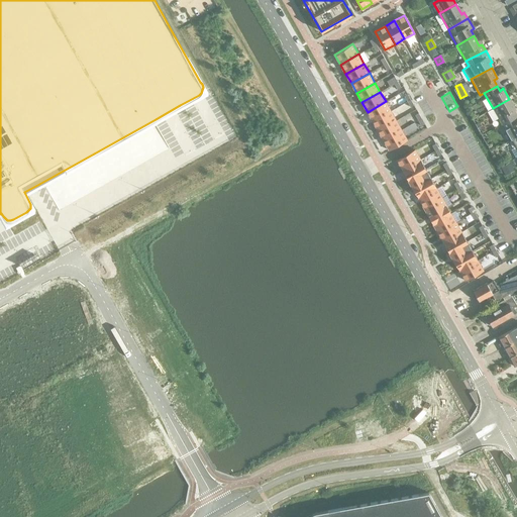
[(502,124),(515,117),(512,111),(515,109),(509,99),(493,108),(502,124)]
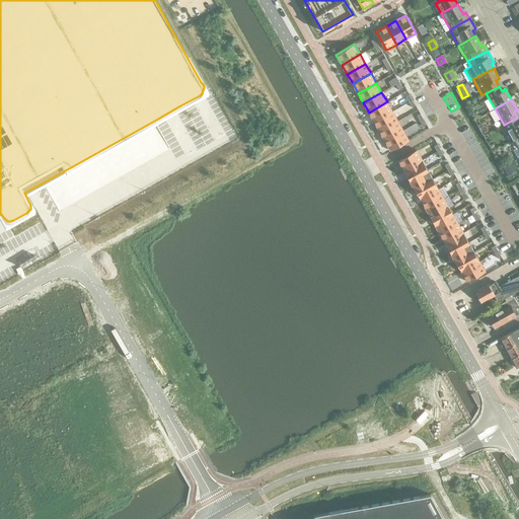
[(387,101),(369,113),(374,122),(392,112),(387,101)]
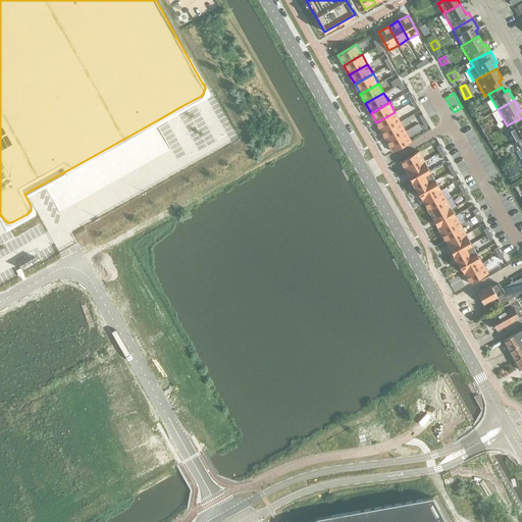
[(395,112),(376,122),(381,132),(400,121),(395,112)]
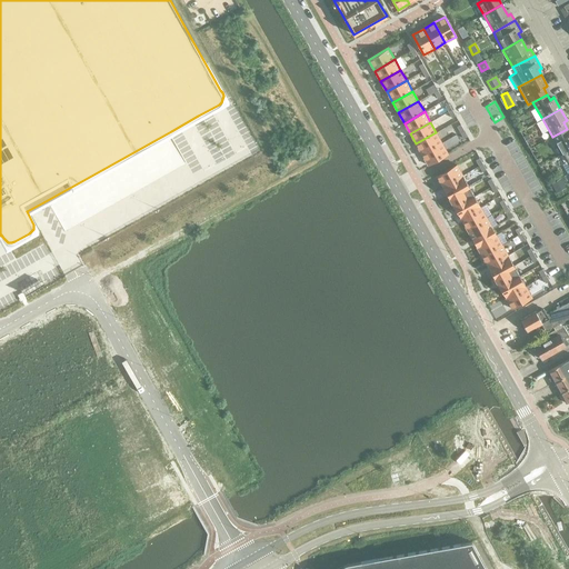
[(562,155),(568,150),(568,132),(567,129),(552,137),(562,155)]
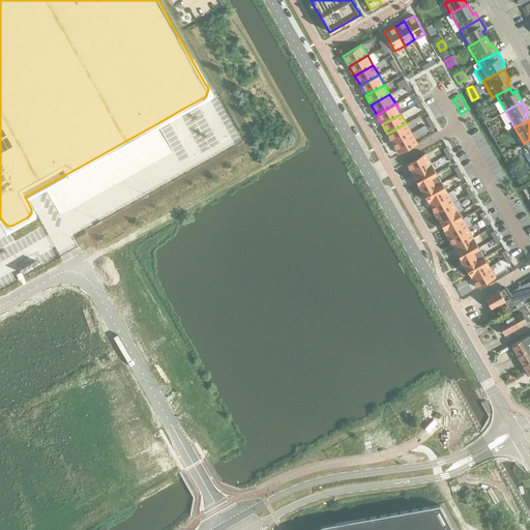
[(406,123),(387,134),(393,144),(411,134),(406,123)]
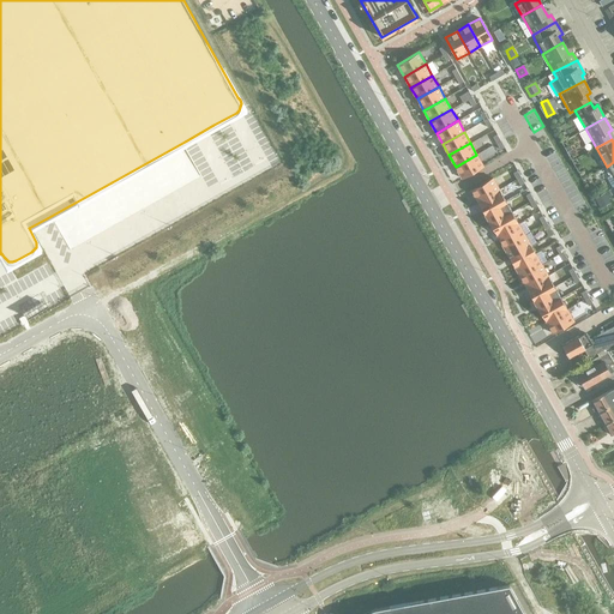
[(570,144),(565,148),(569,156),(575,152),(570,144)]
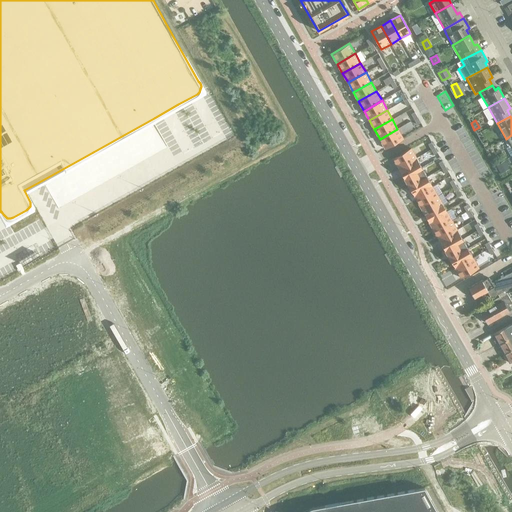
[(397,129),(380,139),(385,149),(403,138),(397,129)]
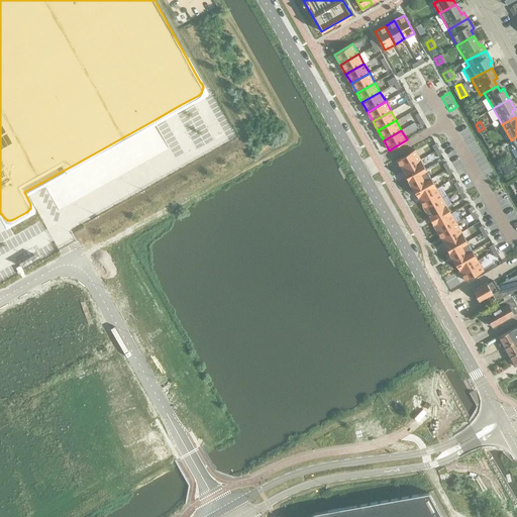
[(415,150),(397,161),(403,171),(421,161),(415,150)]
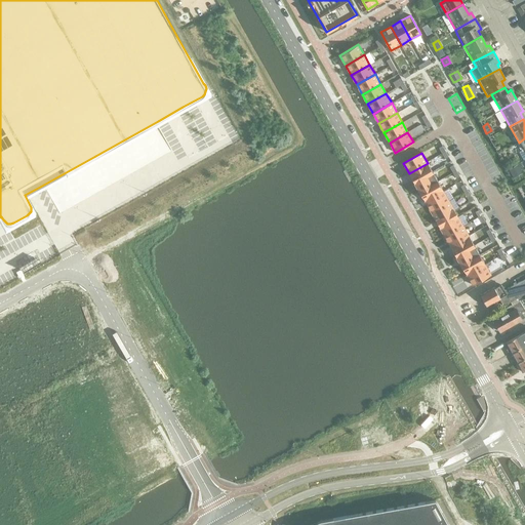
[(428,163),(409,173),(414,183),(433,172),(428,163)]
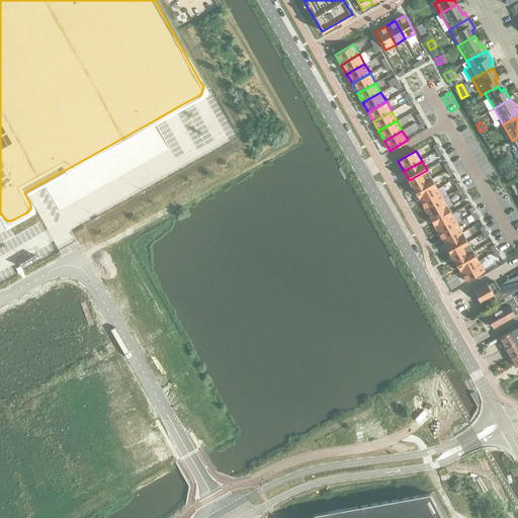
[(427,170),(409,180),(415,190),(433,180),(427,170)]
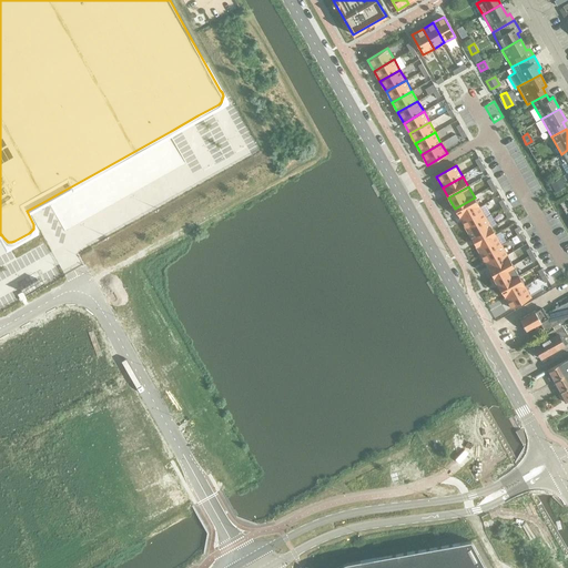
[(475,198),(455,209),(460,219),(480,208),(475,198)]
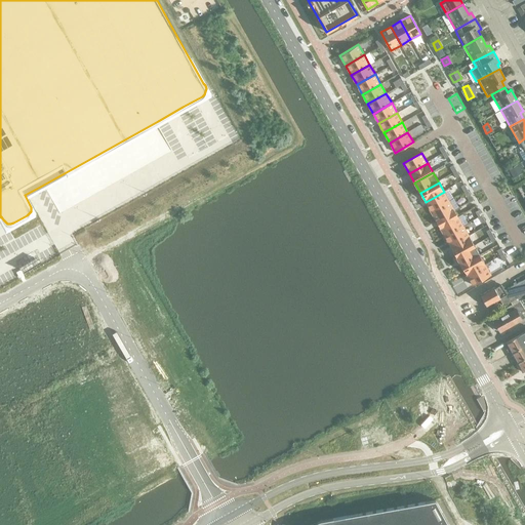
[(444,192),(426,202),(431,211),(449,201),(444,192)]
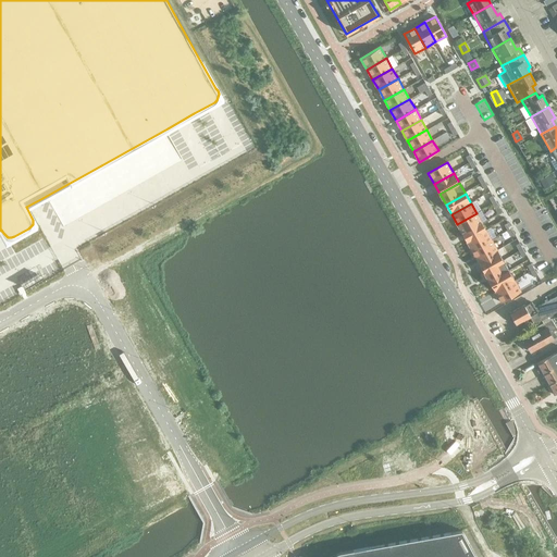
[(477,213),(457,224),(463,236),(483,224),(477,213)]
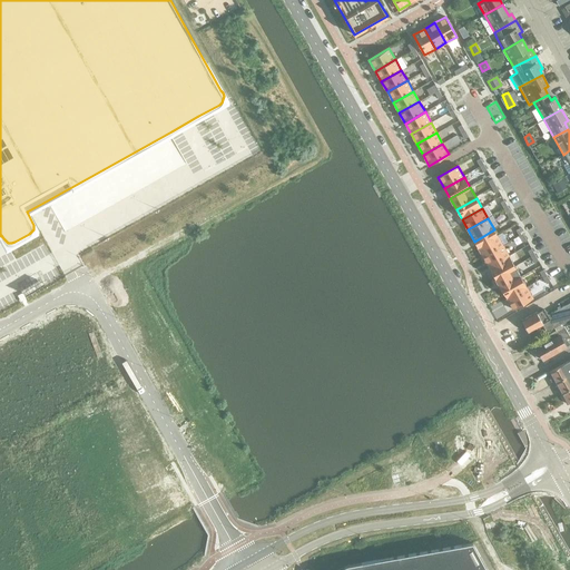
[(498,235),(478,246),(483,257),(503,246),(498,235)]
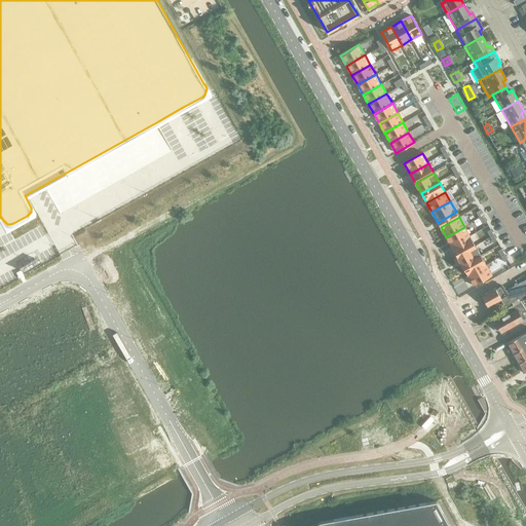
[(464,227),(446,237),(452,248),(471,237),(464,227)]
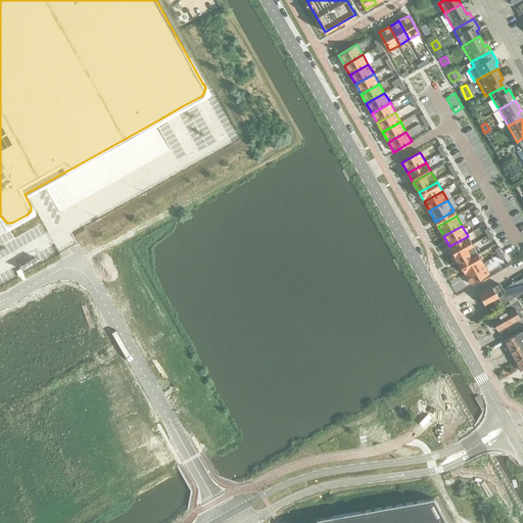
[(468,236),(449,246),(455,255),(473,245),(468,236)]
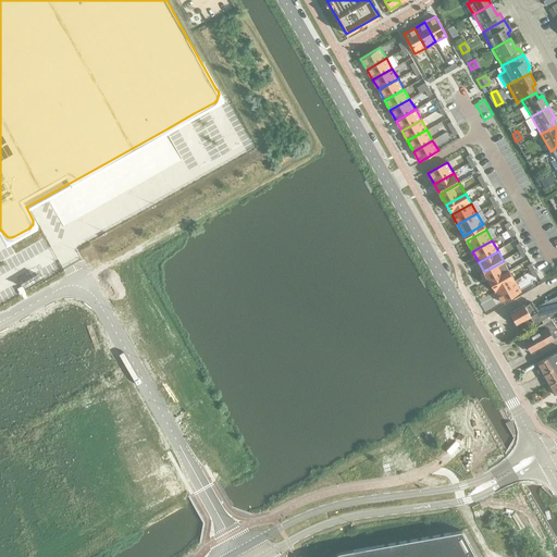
[(504,261),(484,272),(490,283),(509,271),(504,261)]
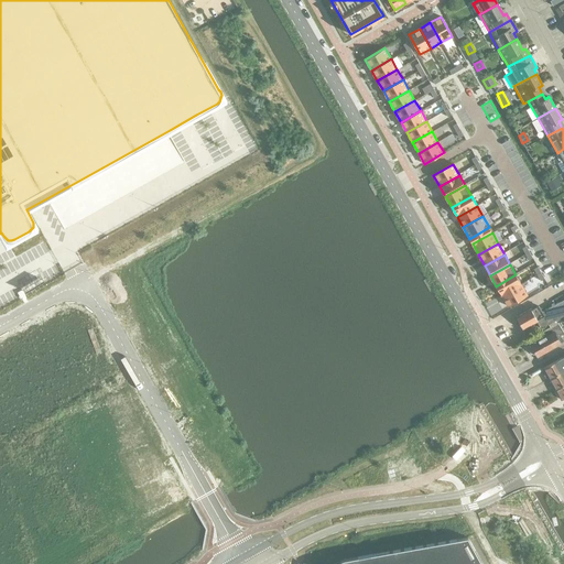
[(516,274),(496,286),(502,296),(522,285),(516,274)]
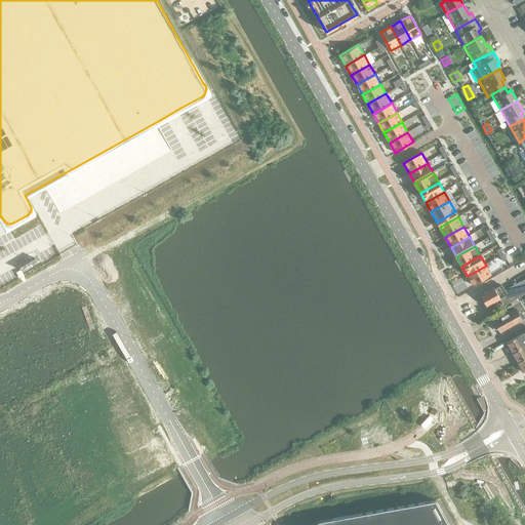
[(486,266),(468,276),(473,286),(491,276),(486,266)]
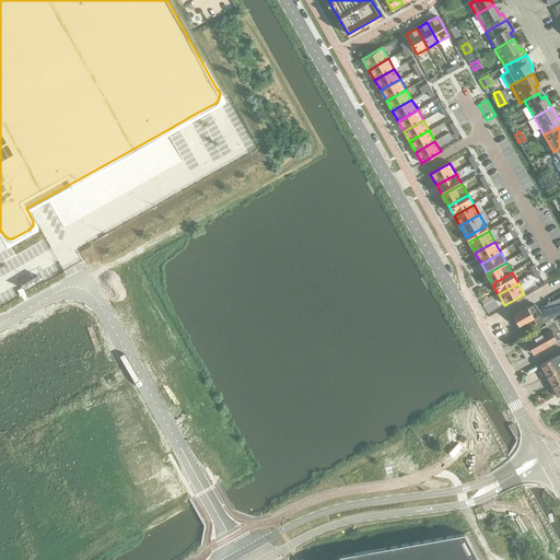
[(517,324),(520,327),(533,319),(537,326),(559,313),(559,295),(538,310),(534,304),(528,307),(527,306),(512,314),(514,318),(514,321),(516,325),(517,324)]
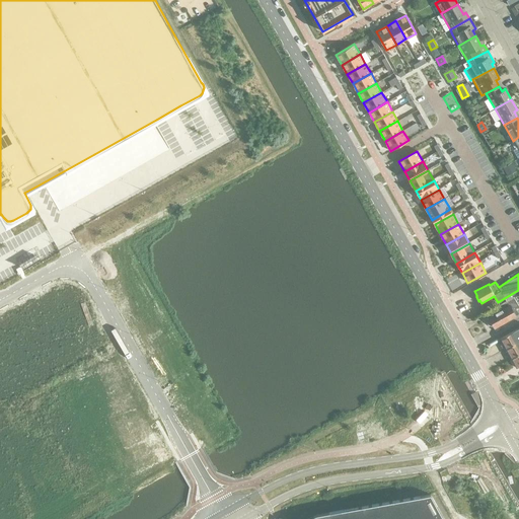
[(499,305),(502,309),(488,317),(495,328),(518,313),(518,298),(517,295),(499,305)]
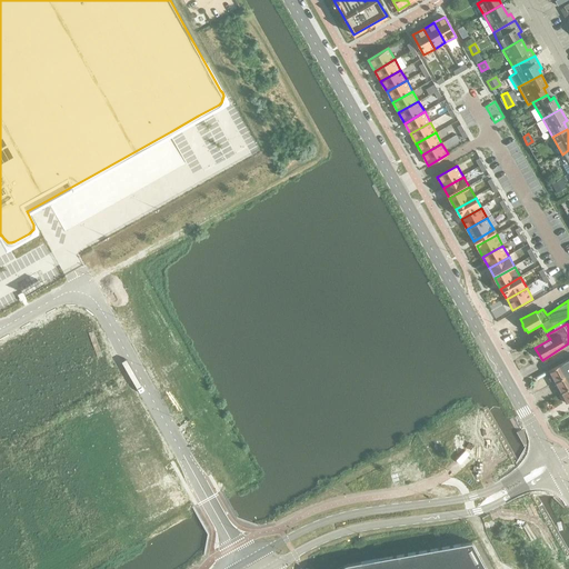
[(568,359),(549,371),(551,376),(550,377),(552,381),(555,381),(555,382),(568,373),(568,359)]
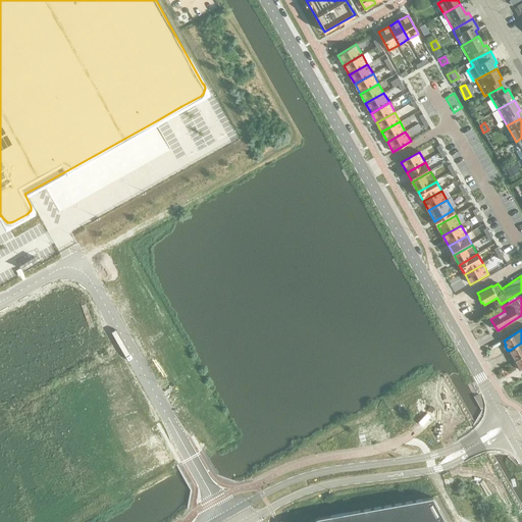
[(521,343),(509,351),(515,360),(521,355),(521,343)]
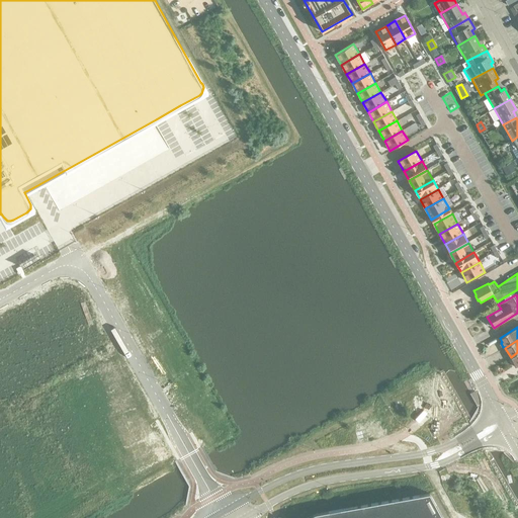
[(442,517),(429,493),(316,513),(312,515),(311,514),(301,517),(442,517)]
